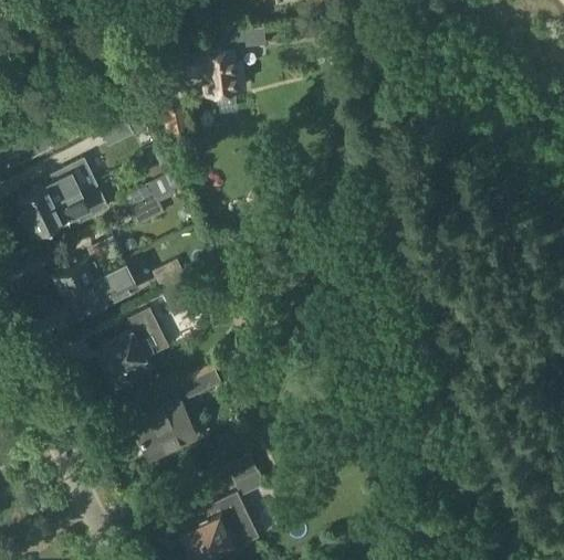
[(155,31),(156,55),(188,53),(187,29),(155,31)]
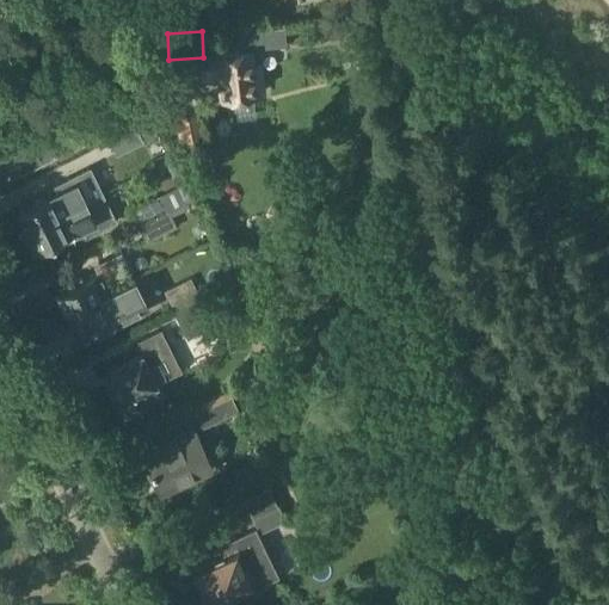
[(254,71),(252,56),(219,60),(220,62),(201,63),(203,80),(221,79),(223,99),(257,94),(256,79),(263,78),(262,69),(254,71)]
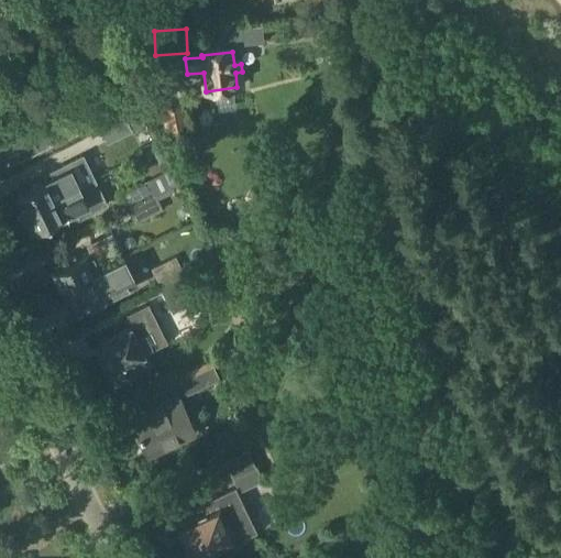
[(105,135),(128,124),(120,110),(98,121),(105,135)]
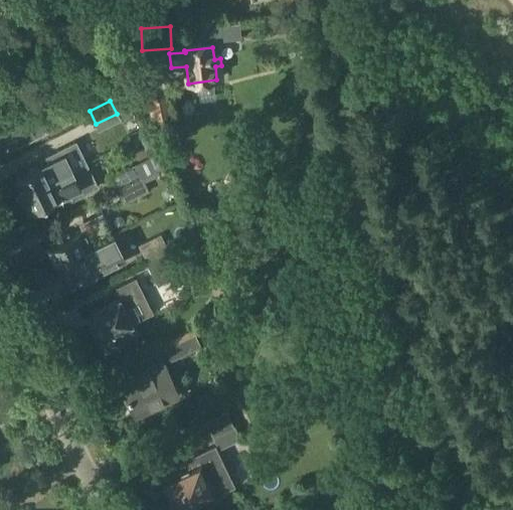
[(167,126),(163,102),(150,104),(154,128),(167,126)]
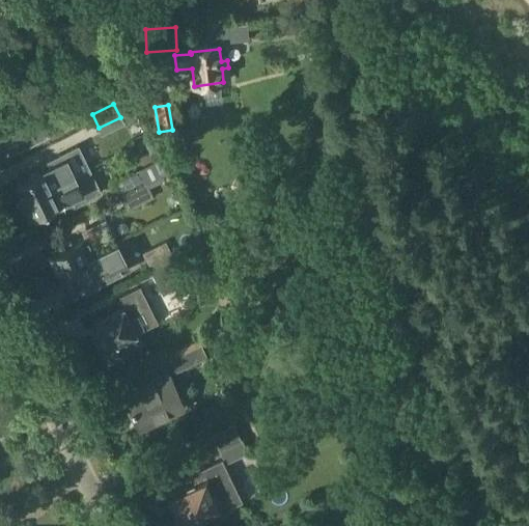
[(0,151),(6,148),(6,149),(9,148),(9,147),(14,145),(19,157),(52,140),(37,111),(16,122),(14,119),(0,126),(0,123),(0,151)]
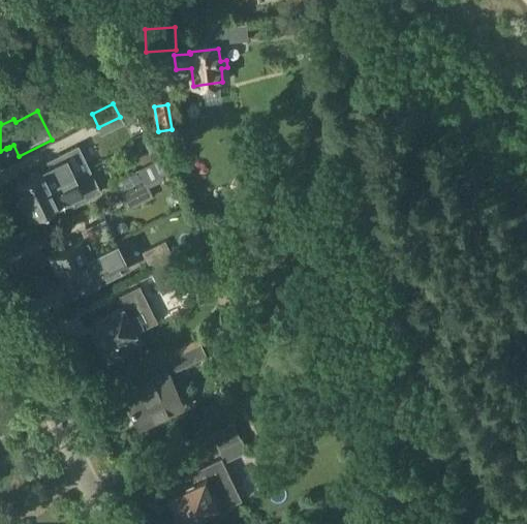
[(120,117),(98,127),(104,139),(125,128),(120,117)]
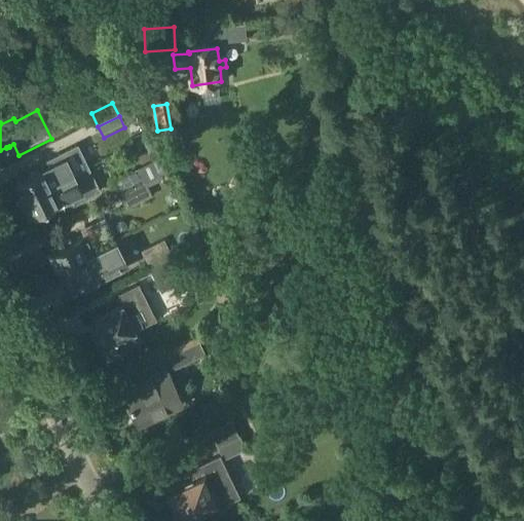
[(120,199),(171,174),(153,140),(145,145),(155,165),(114,186),(120,199)]
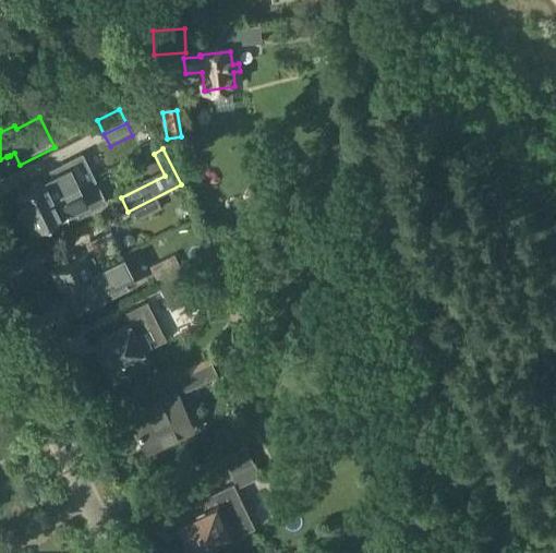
[(19,199),(27,216),(77,191),(73,181),(60,187),(57,181),(19,199)]
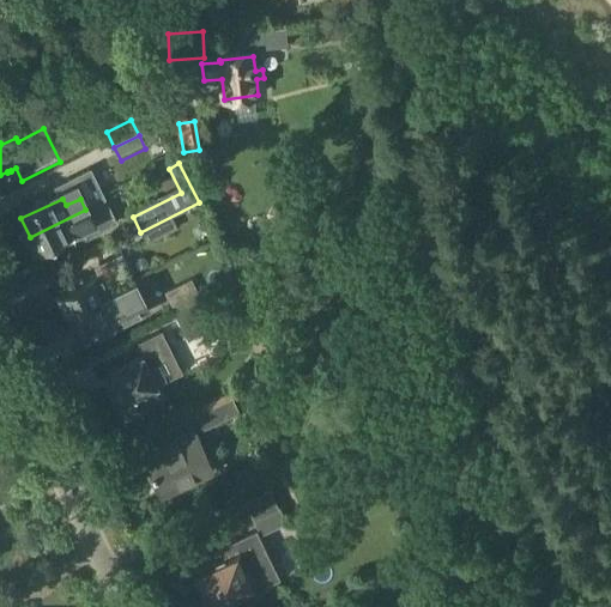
[(85,210),(30,237),(40,258),(89,234),(92,241),(118,228),(104,201),(85,210)]
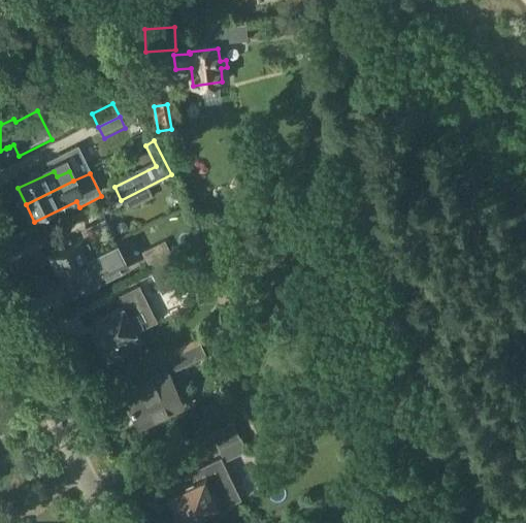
[(171,174),(121,200),(128,215),(155,201),(151,192),(166,185),(164,181),(172,176),(171,174)]
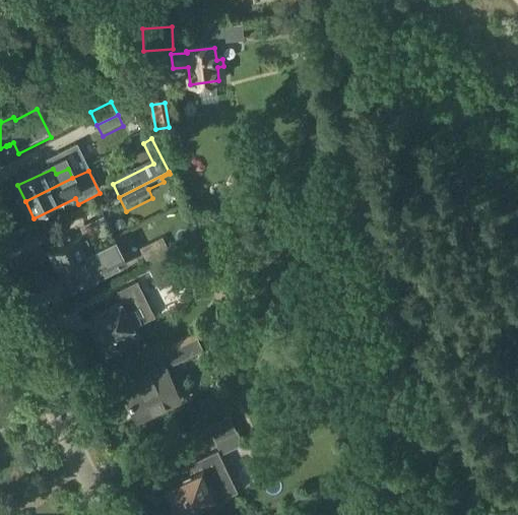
[(116,244),(117,243),(106,220),(86,229),(90,236),(51,255),(59,271),(116,244)]
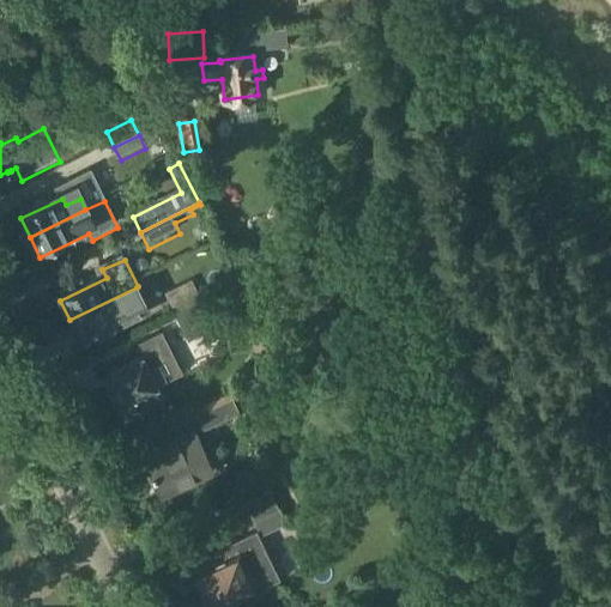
[(175,314),(201,302),(194,286),(168,299),(175,314)]
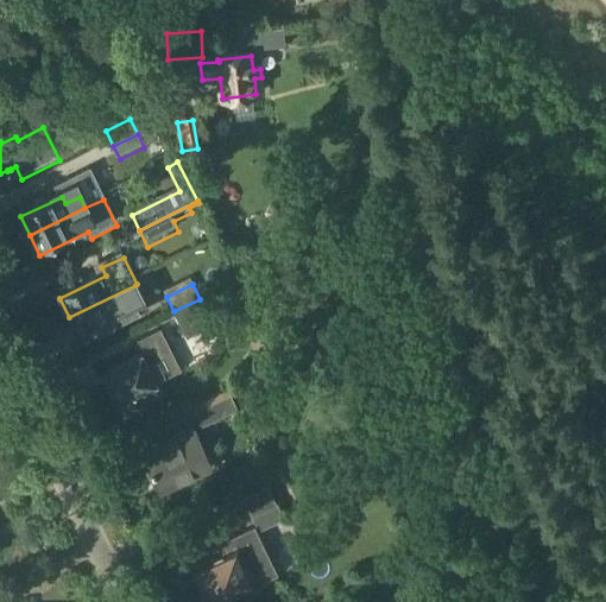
[(69,317),(79,336),(94,328),(98,337),(150,312),(136,285),(69,317)]
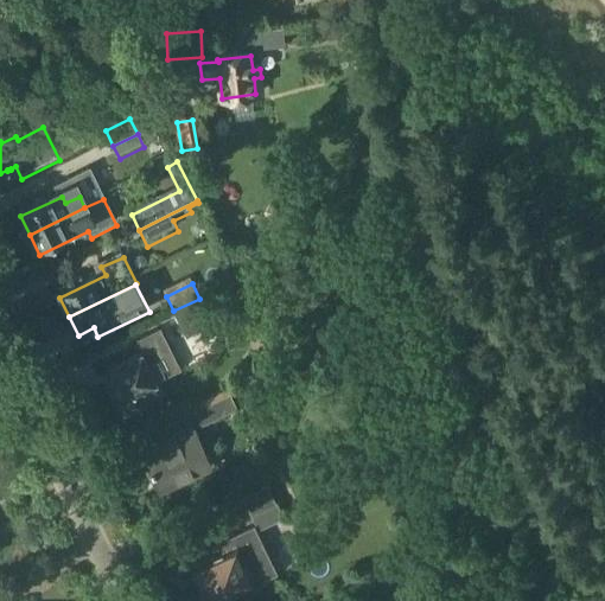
[(189,341),(215,328),(202,301),(176,314),(189,341)]
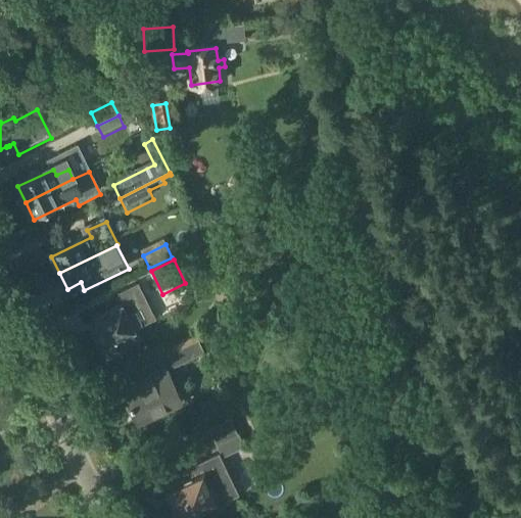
[(127,320),(123,311),(92,326),(103,349),(104,349),(110,362),(127,354),(121,341),(134,335),(134,334),(141,330),(134,316),(127,320)]
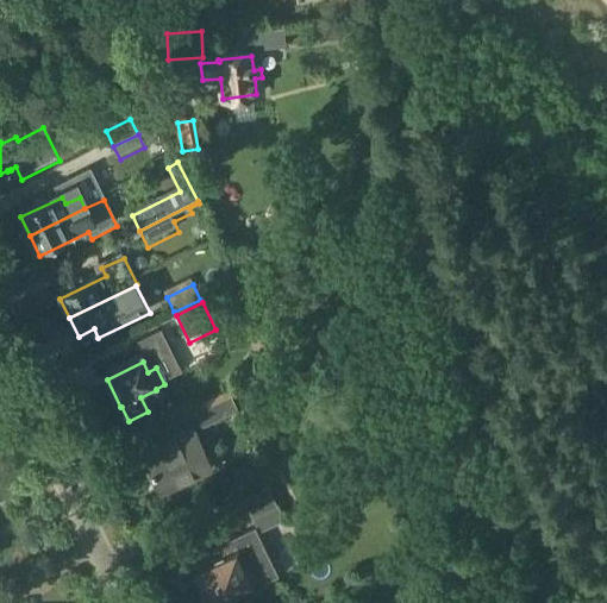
[(232,400),(196,416),(204,432),(239,415),(232,400)]
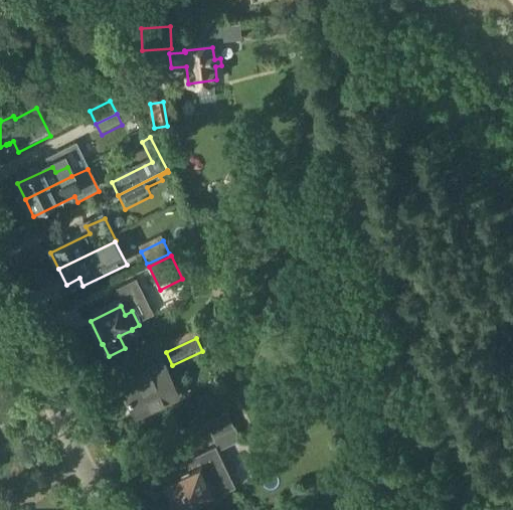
[(137,420),(180,400),(165,367),(149,374),(151,378),(123,391),(137,420)]
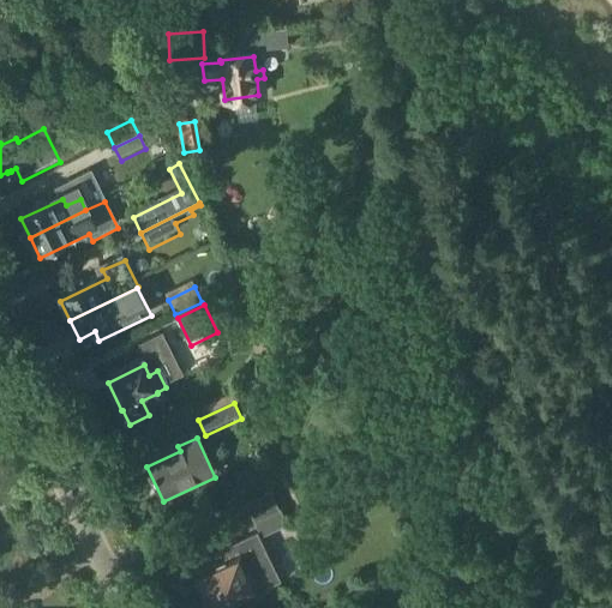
[(287,473),(281,459),(264,468),(271,481),(287,473)]
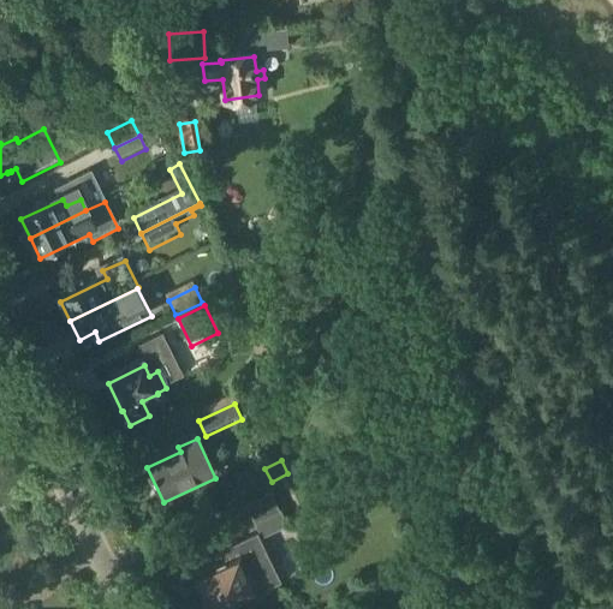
[(251,513),(265,541),(286,531),(273,502),(251,513)]
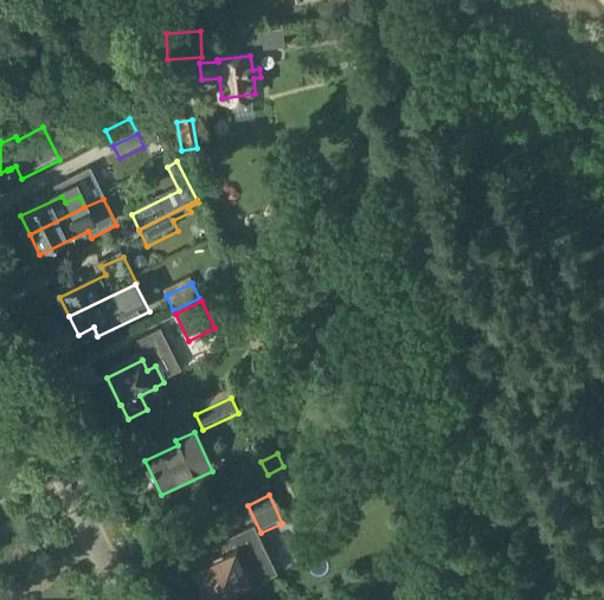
[(263,546),(256,533),(237,542),(235,540),(222,547),(226,559),(197,573),(210,599),(227,599),(256,586),(252,576),(272,567),(269,559),(269,554),(265,548),(263,546)]
